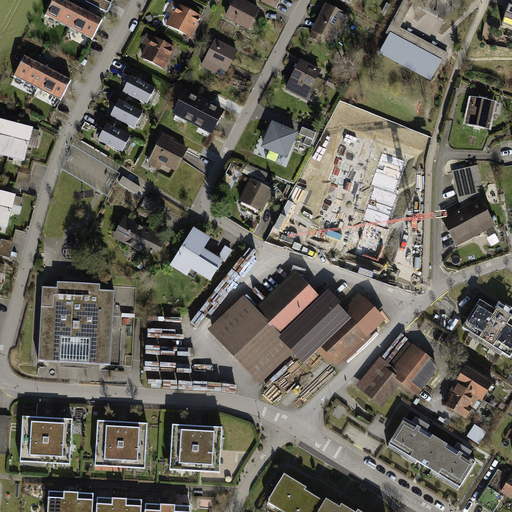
[(103,21),(62,0),(57,0),(47,19),(92,42),(103,21)]
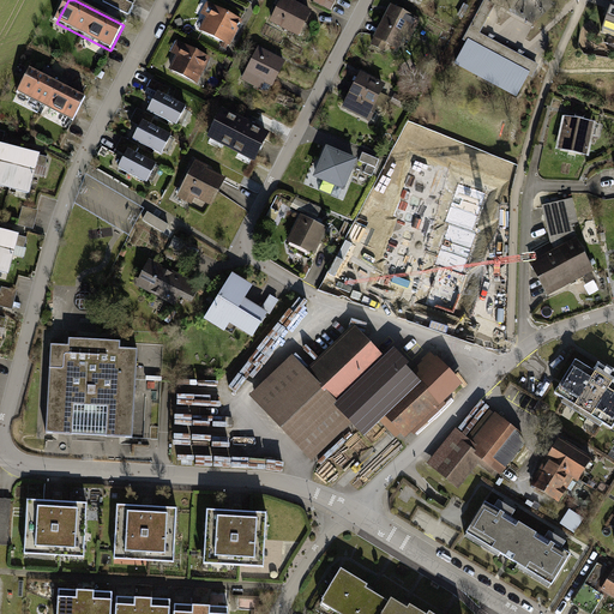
[(124,0),(104,0),(103,1),(128,14),(133,5),(124,0)]
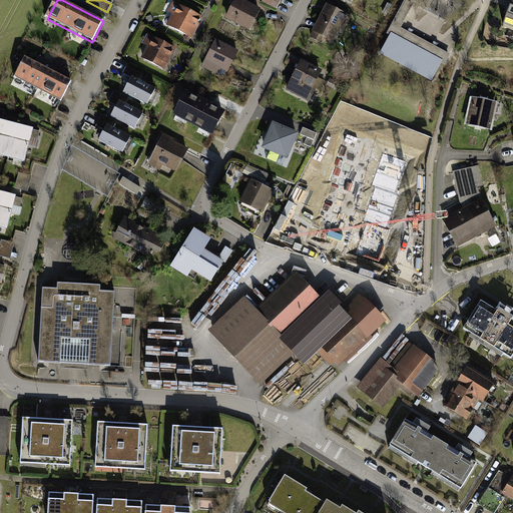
[(234,0),(226,19),(250,31),(262,9),(248,3),(249,0),(234,0)]
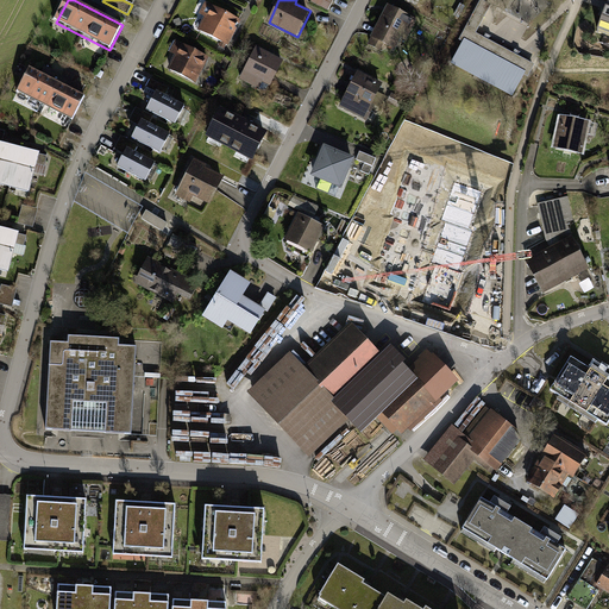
[(313,0),(312,2),(328,11),(333,0),(313,0)]
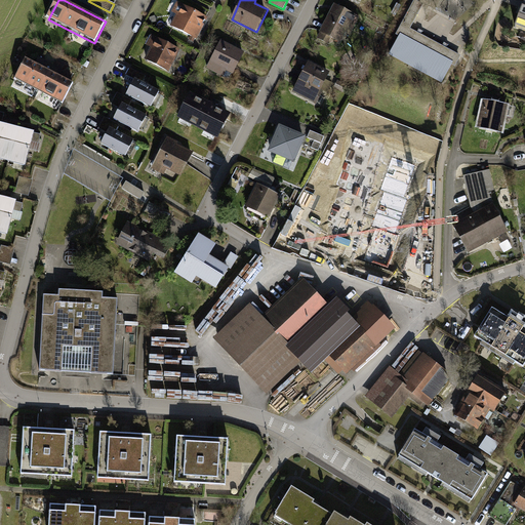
[(425,5),(414,0),(413,0),(395,36),(399,38),(390,56),(443,84),(453,66),(455,67),(462,55),(411,28),(425,5)]
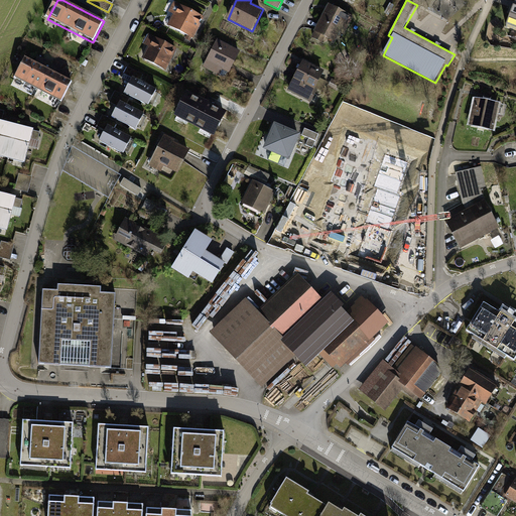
[(515,0),(506,27),(515,30),(515,0)]
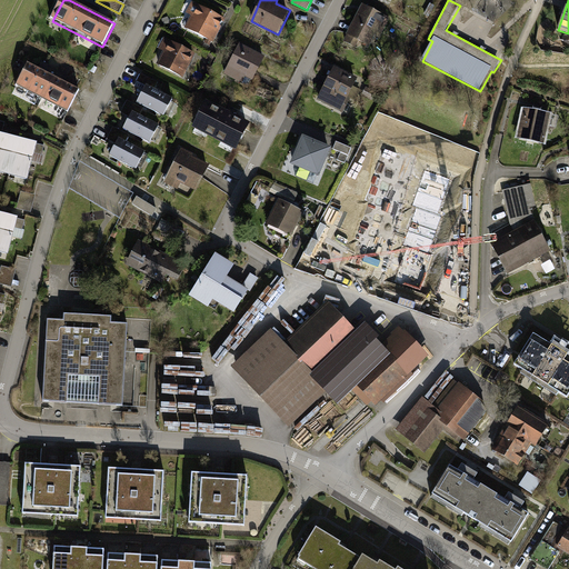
[(226,19),(191,2),(186,13),(191,17),(185,29),(213,43),(226,19)]
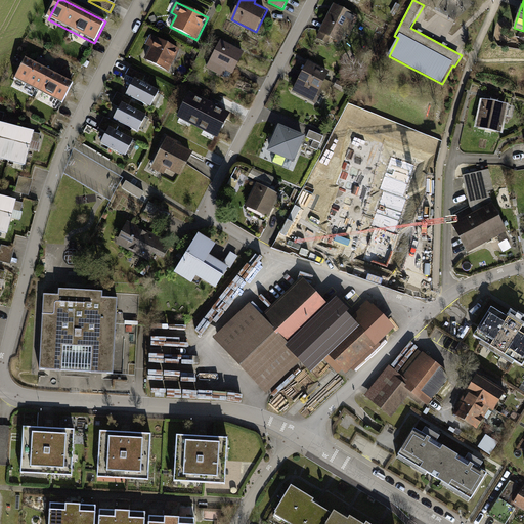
[(457,19),(465,10),(454,2),(447,10),(457,19)]
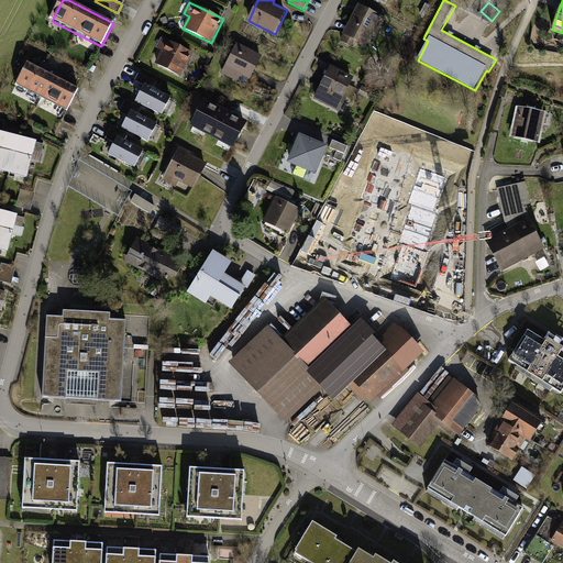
[(359,7),(345,35),(365,45),(371,35),(376,37),(385,20),(359,7)]
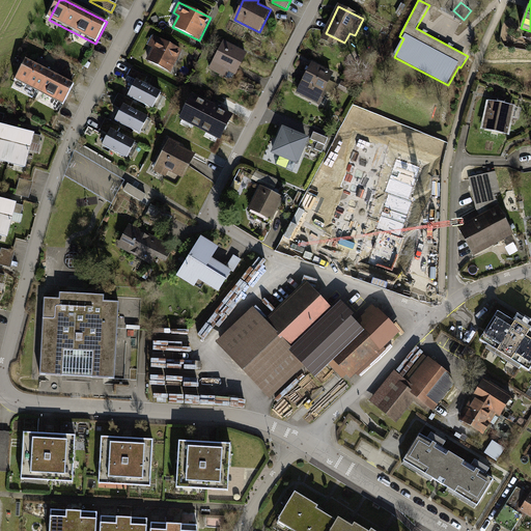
[(154,49),(147,61),(170,74),(183,52),(155,36),(148,47),(154,49)]
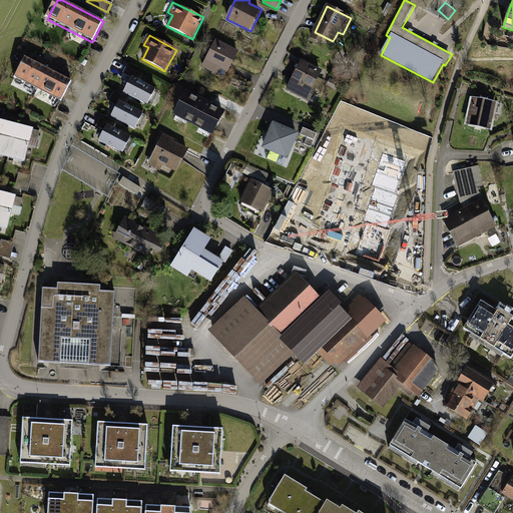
[(217,41),(205,65),(226,75),(238,51),(217,41)]
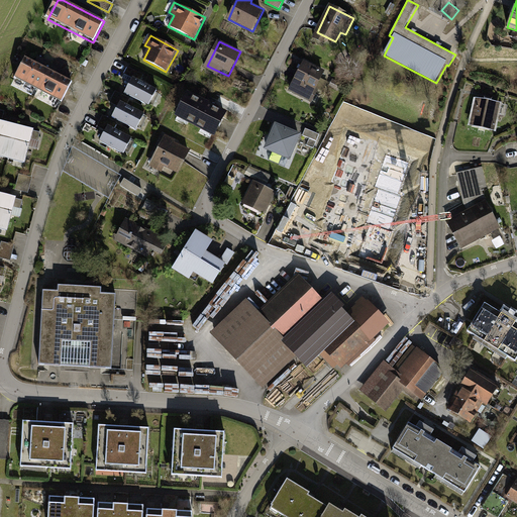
[(75,84),(24,59),(14,79),(65,104),(75,84)]
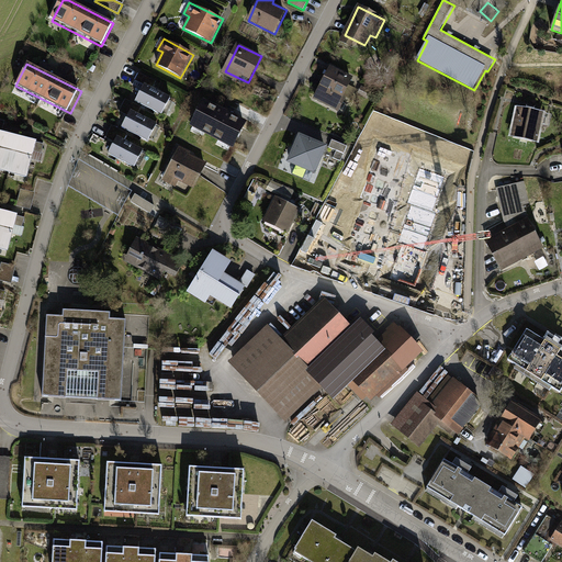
[(330,69),(314,100),(336,111),(351,80),(330,69)]
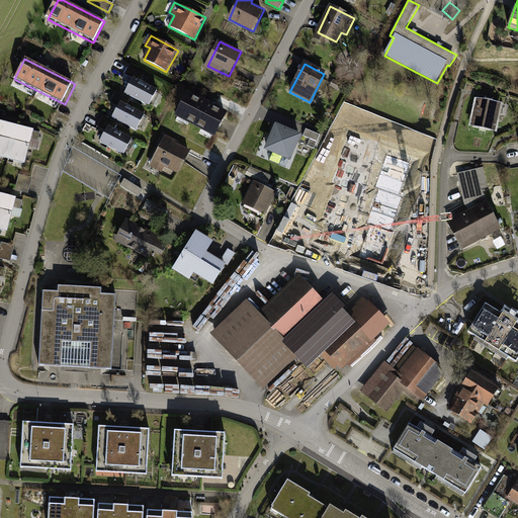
[(134,80),(125,94),(151,107),(158,93),(134,80)]
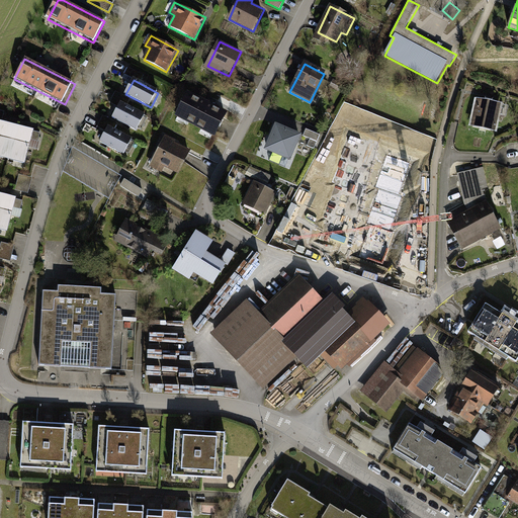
[(191,93),(179,117),(217,138),(230,113),(191,93)]
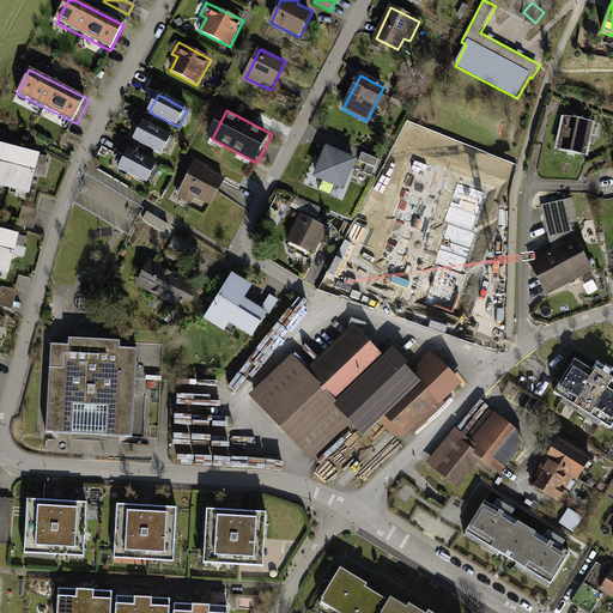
[(593,120),(564,116),(560,149),(588,152),(593,120)]
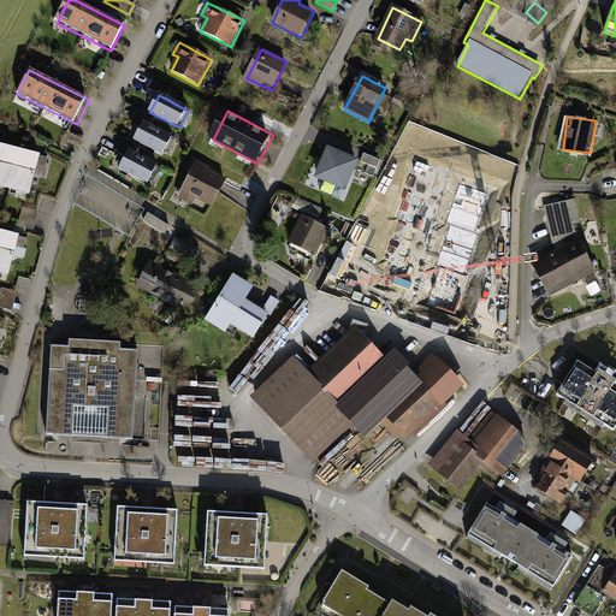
[(146,123),(136,141),(166,157),(176,138),(146,123)]
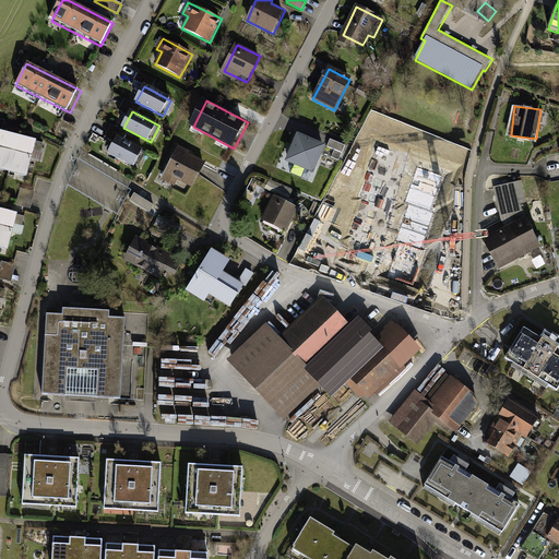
[(1,133),(0,138),(0,163),(28,170),(33,154),(42,156),(45,145),(1,133)]
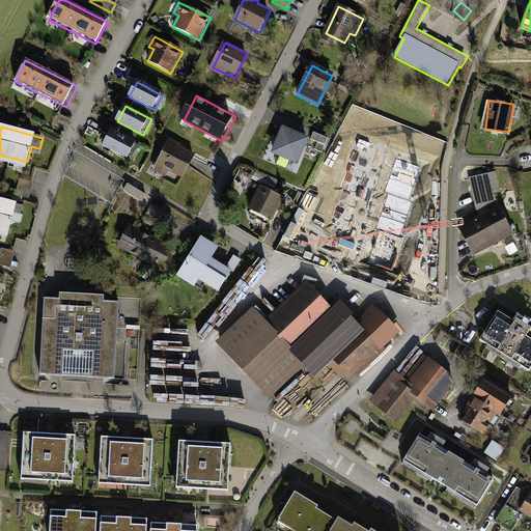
[(284,129),(272,156),(298,167),(309,140),(284,129)]
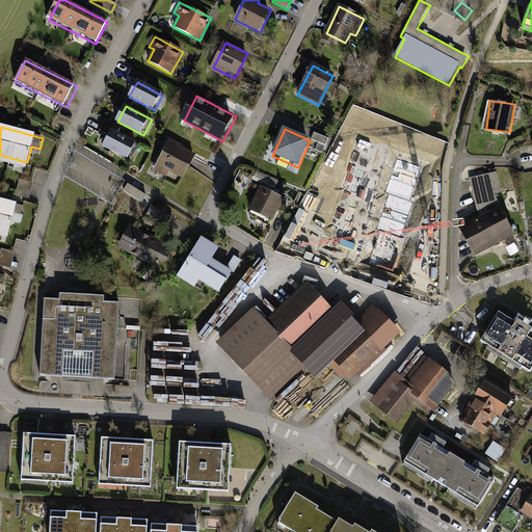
[(111,131),(104,145),(129,159),(137,144),(111,131)]
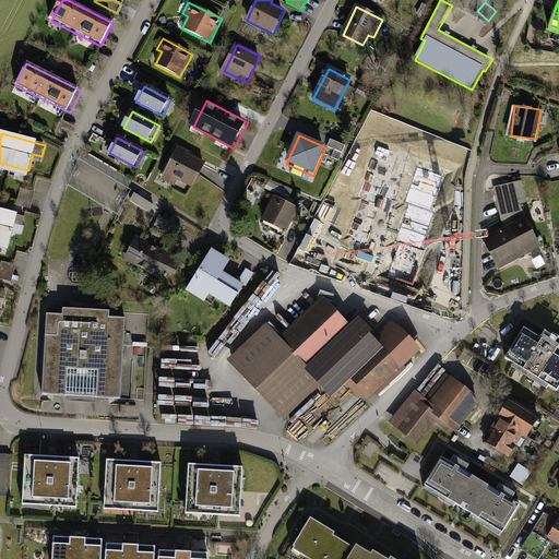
[(180,146),(162,180),(175,187),(178,180),(192,188),(205,164),(189,155),(190,152),(180,146)]
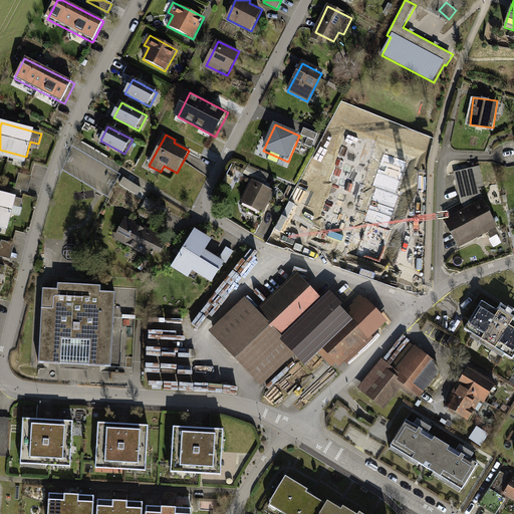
[(372,161),(357,154),(349,173),(364,179),(372,161)]
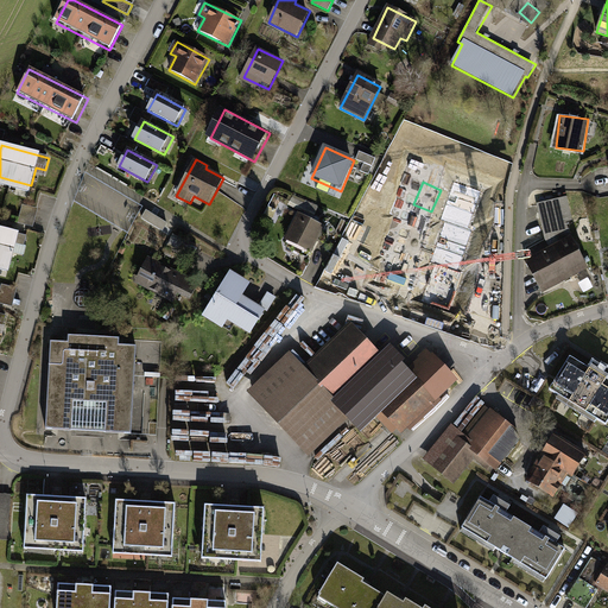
[(550,248),(530,259),(546,289),(582,265),(570,238),(565,197),(543,202),(550,248)]
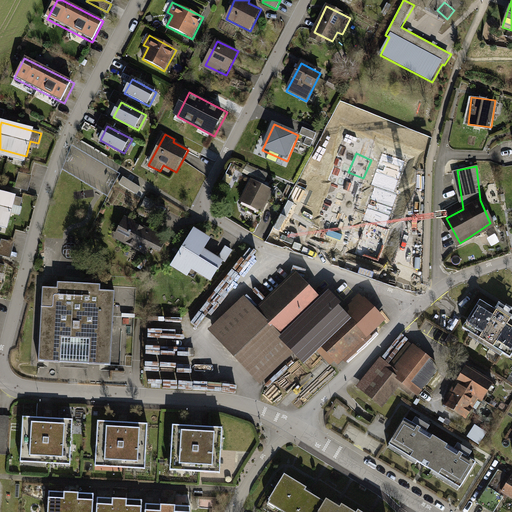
[(306,180),(286,225),(314,237),(334,192),(306,180)]
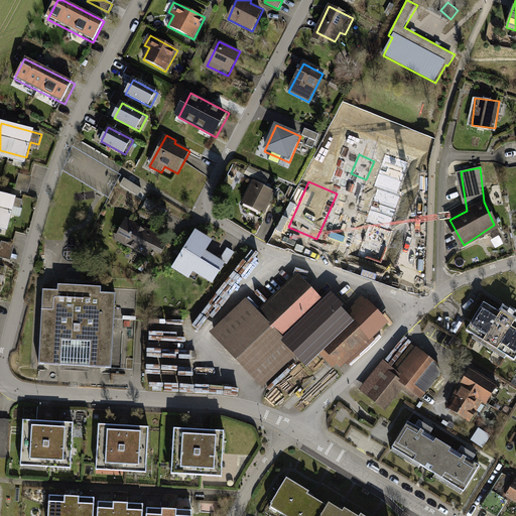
[(251,182),(240,205),(266,218),(277,196),(251,182)]
